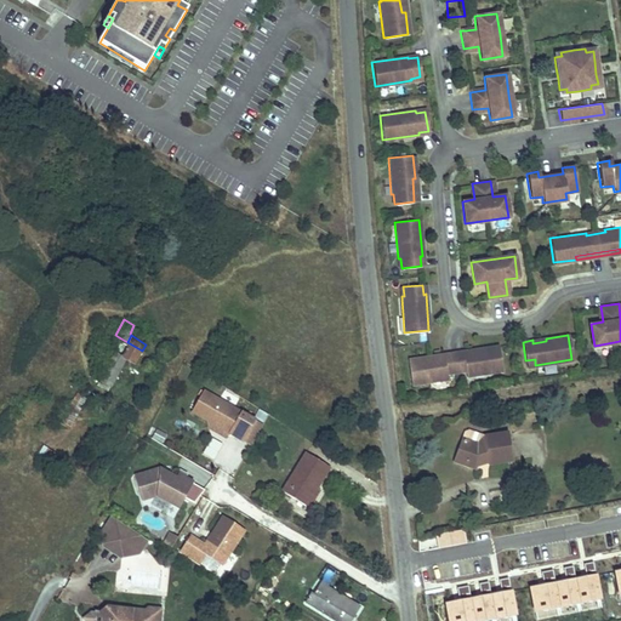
[(127,342),(119,337),(95,379),(108,387),(125,355),(123,353),(127,342)]
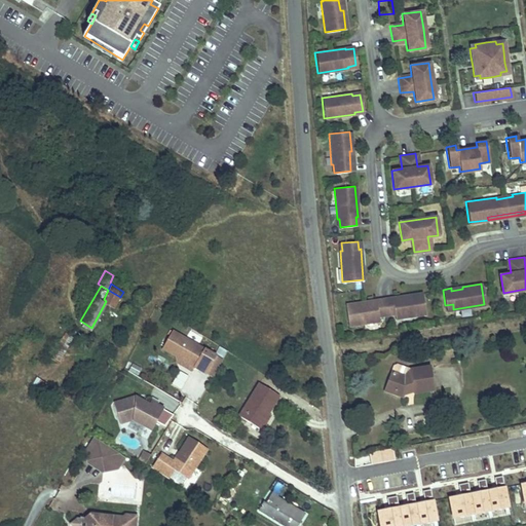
[(120,297),(108,290),(104,299),(106,301),(115,306),(120,297)]
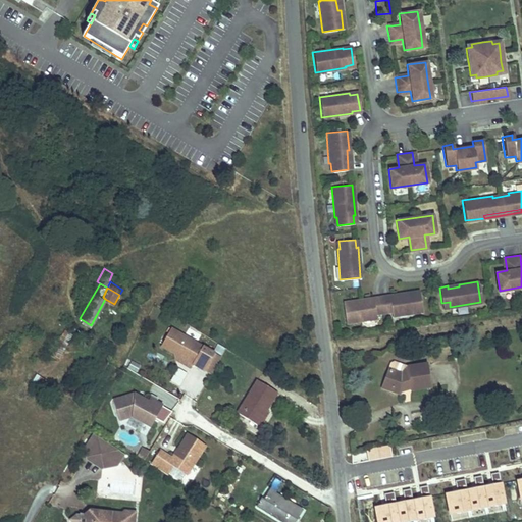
[(361,299),(343,301),(346,320),(375,315),(375,313),(390,310),(392,313),(421,308),(418,291),(400,293),(401,296),(389,297),(388,295),(372,297),(372,300),(362,301),(361,299)]
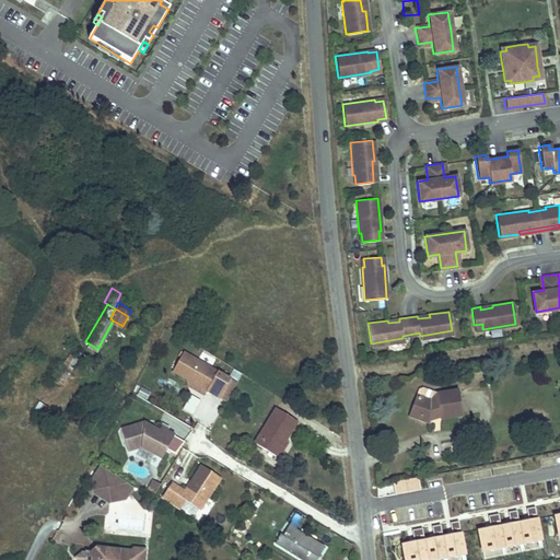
[(225,375),(179,349),(167,368),(182,376),(187,374),(188,380),(201,387),(214,395),(225,375)]
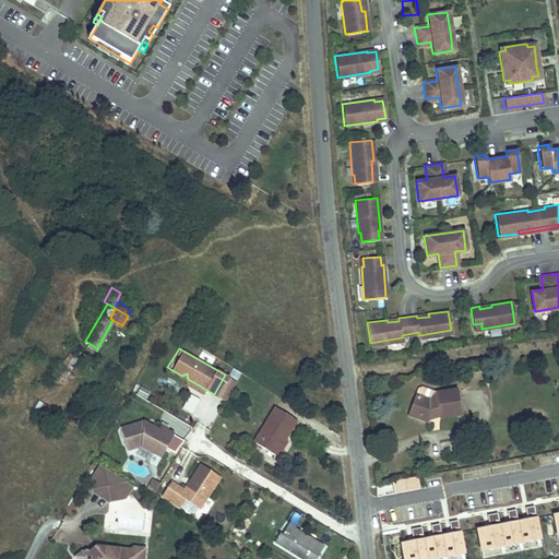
[(64,357),(54,377),(62,381),(70,366),(68,364),(70,359),(64,357)]
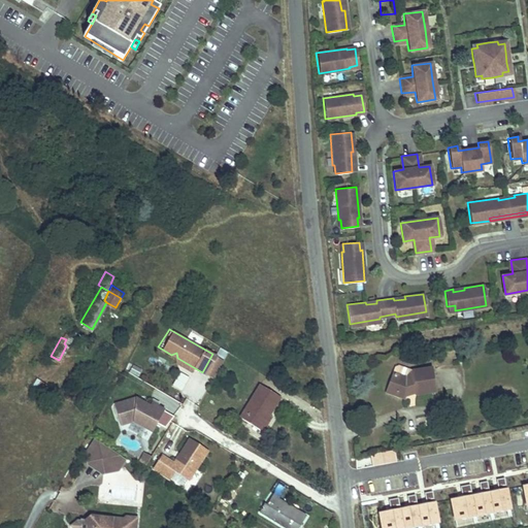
[(190,365),(177,358),(176,353),(171,355),(173,361),(188,369),(190,365)]
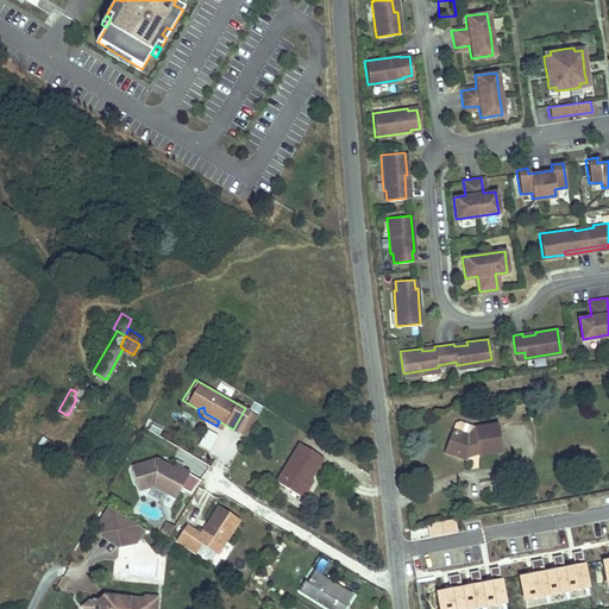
[(240,433),(253,413),(245,408),(233,429),(240,433)]
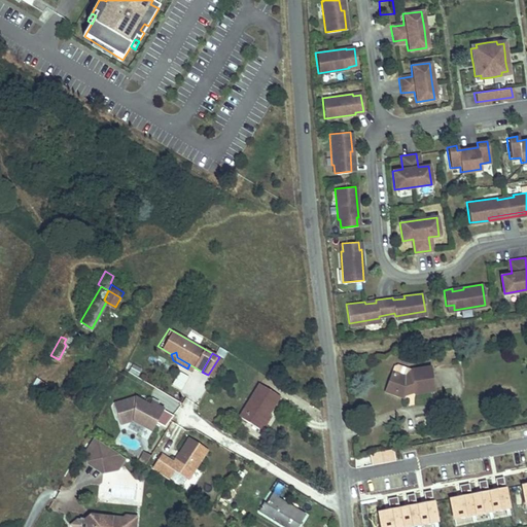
[(55,366),(59,359),(50,355),(48,354),(47,357),(44,356),(42,361),(46,363),(47,362),(55,366)]
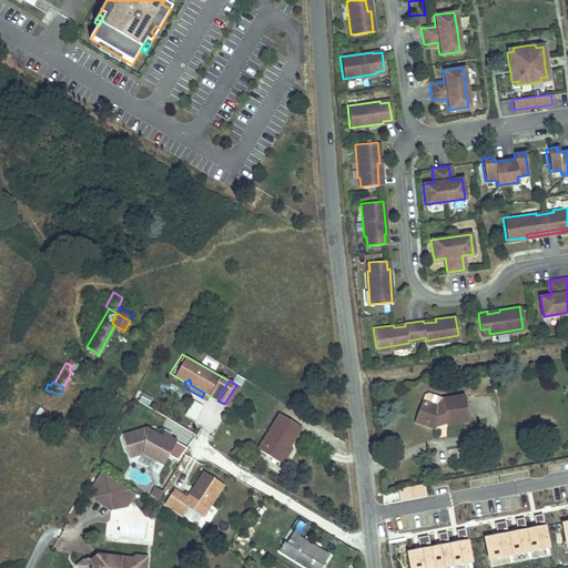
[(444,422),(466,419),(462,393),(442,395),(430,404),(418,401),(412,419),(433,427),(436,418),(443,418),(444,422)]
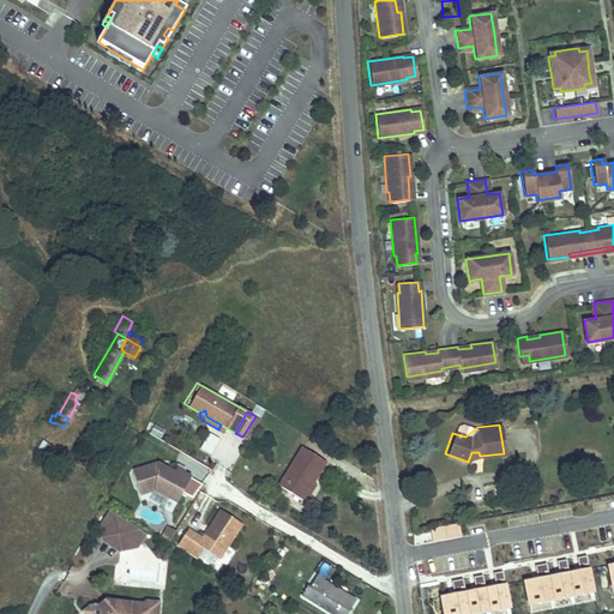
[(155,426),(150,434),(161,440),(166,431),(155,426)]
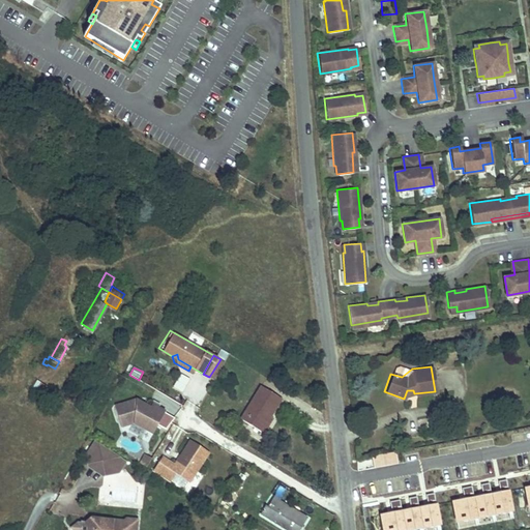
[(43,389),(35,384),(31,391),(39,395),(43,389)]
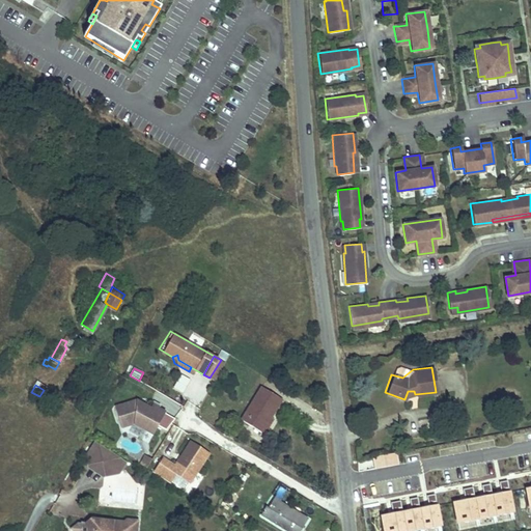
[(278,394),(262,385),(243,420),(263,432),(280,404),(275,401),(278,394)]
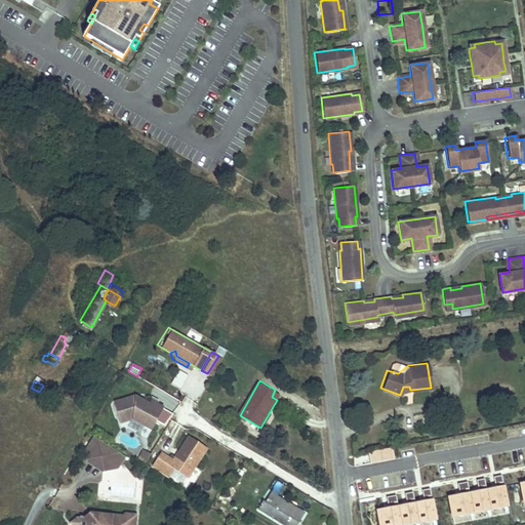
[(148,428),(159,405),(152,401),(146,398),(144,401),(129,394),(109,401),(116,421),(128,417),(148,428)]
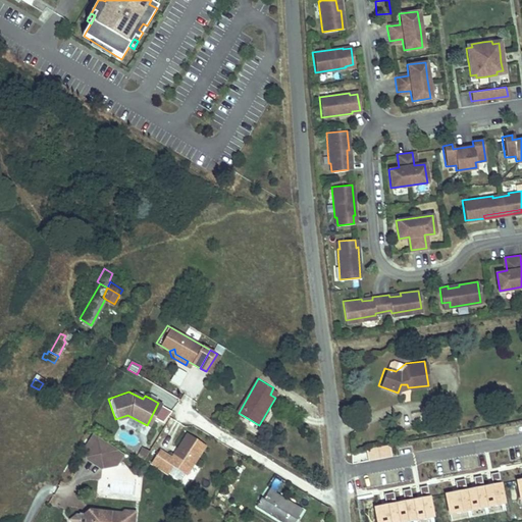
[(222,425),(227,417),(220,413),(215,421),(222,425)]
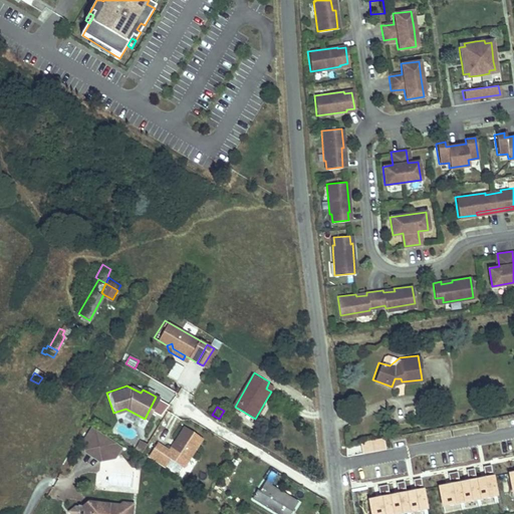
[(184,466),(202,436),(184,425),(169,450),(157,442),(148,457),(166,467),(171,458),(184,466)]
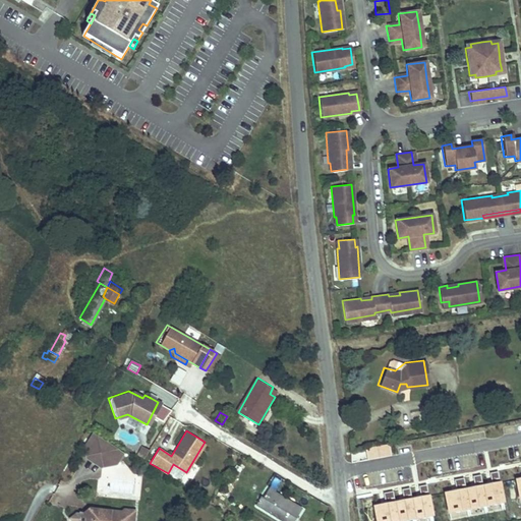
[(90,435),(80,450),(84,457),(98,465),(104,456),(113,462),(119,453),(90,435)]
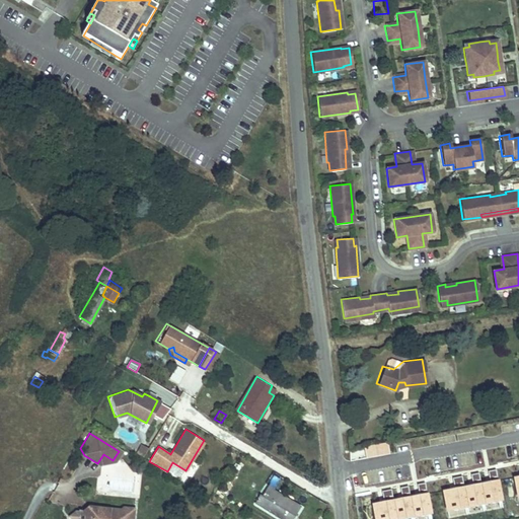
[(136,453),(137,454),(142,456),(147,448),(141,444),(136,453)]
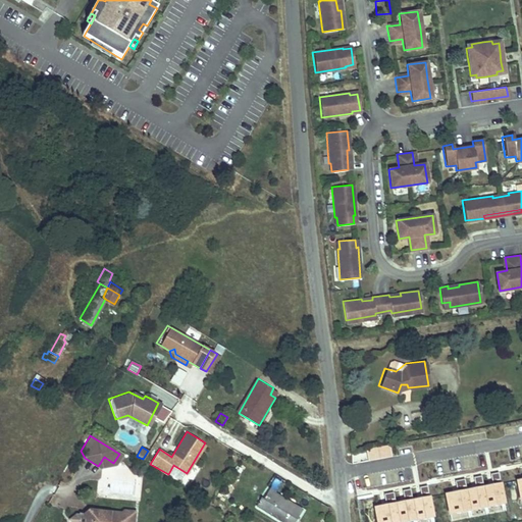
[(98,466),(113,463),(104,457),(98,466)]
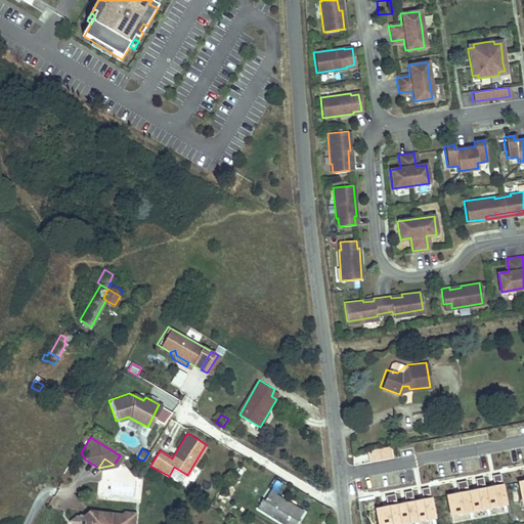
[(449,493),(453,515),(508,505),(503,473),(494,474),(496,485),(487,486),(485,476),(477,478),(479,488),(470,490),(468,479),(459,481),(461,491),(449,493)]
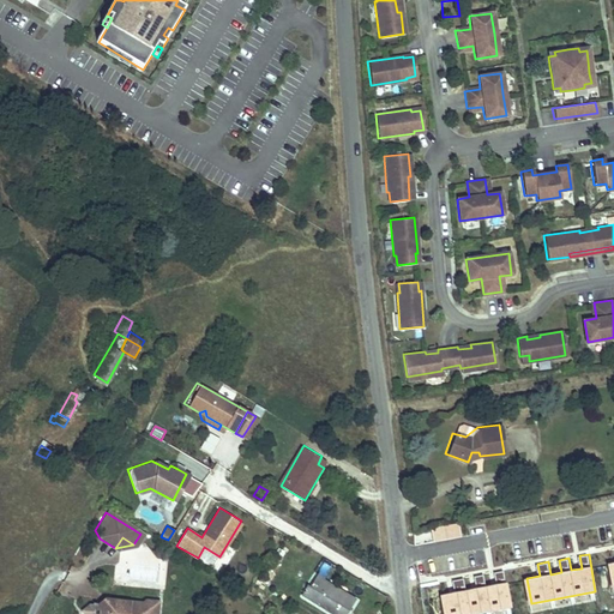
[(443,595),(446,613),(476,613),(512,607),(505,570),(495,572),(498,584),(487,587),(485,575),(475,576),(477,589),(468,590),(465,578),(453,581),(456,593),(443,595)]
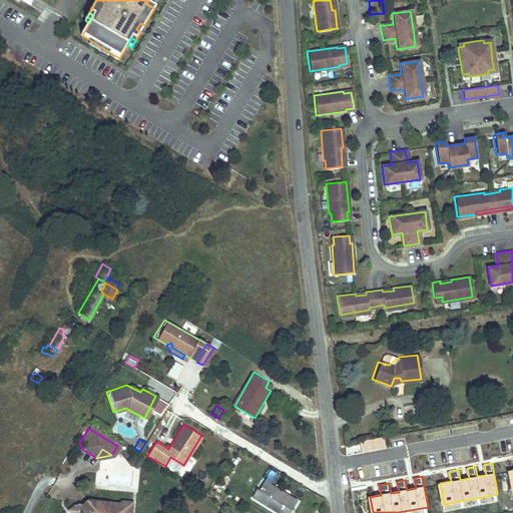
[(253,498),(280,512),(291,512),(298,502),(272,486),(274,483),(268,480),(261,491),(259,489),(253,498)]
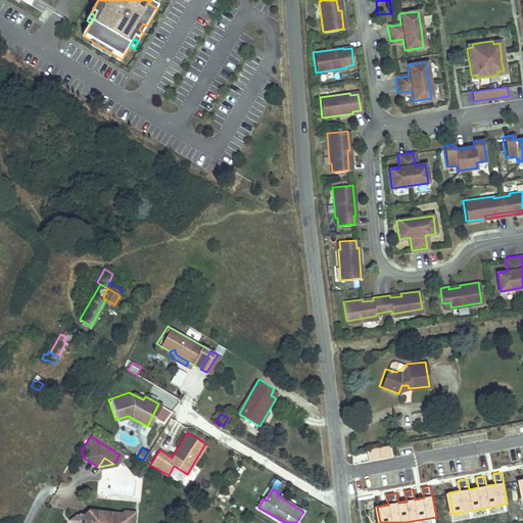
[(83,522),(133,522),(134,509),(122,508),(121,512),(87,510),(82,513),(83,515),(82,519),(85,520),(83,522)]
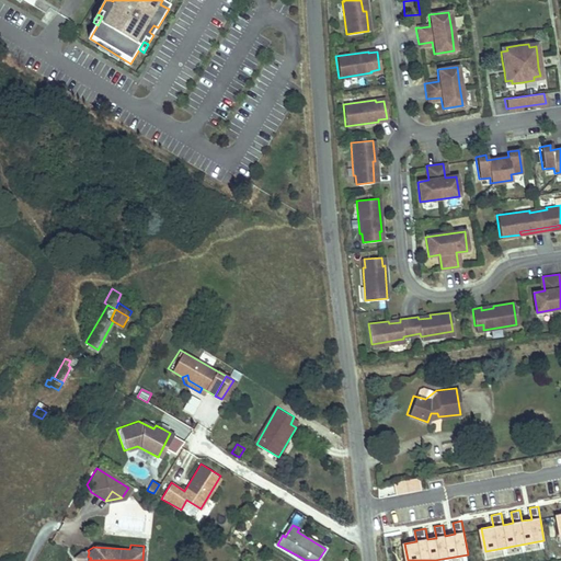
[(78,560),(89,560),(91,558),(88,557),(89,552),(88,550),(82,551),(72,556),(78,560)]
